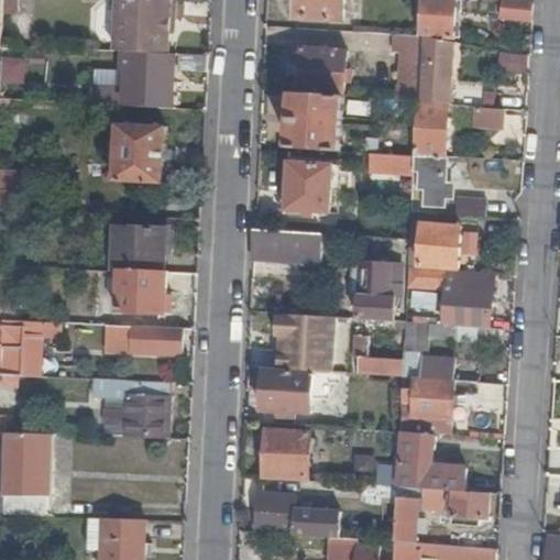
[(2,0),(1,14),(14,14),(14,0),(2,0)]
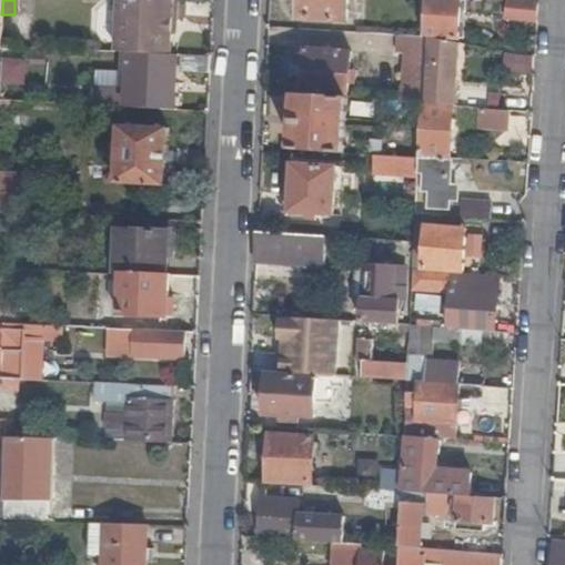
[(125,51),(151,52),(168,53),(169,17),(181,18),(182,0),(117,0),(114,50),(125,51)]
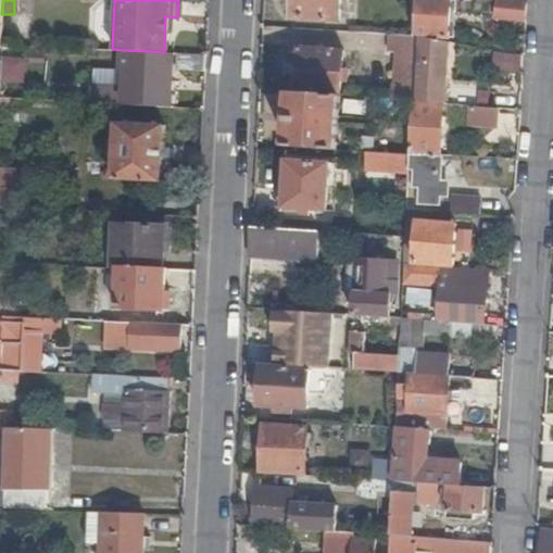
[(290,0),(289,15),(336,19),(336,0),(290,0)]
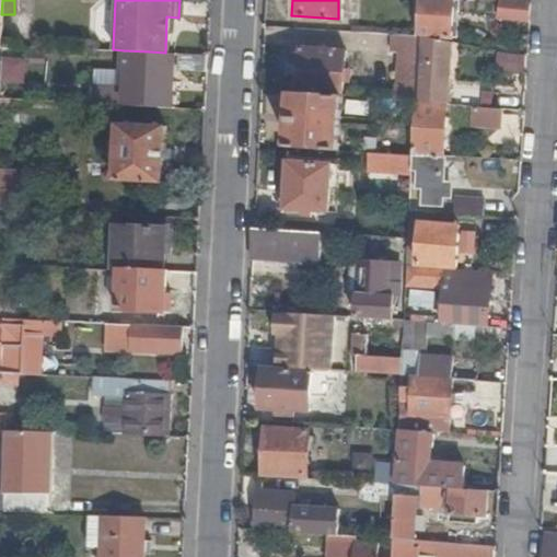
[(419,0),(417,35),(420,35),(451,37),(452,0),(419,0)]
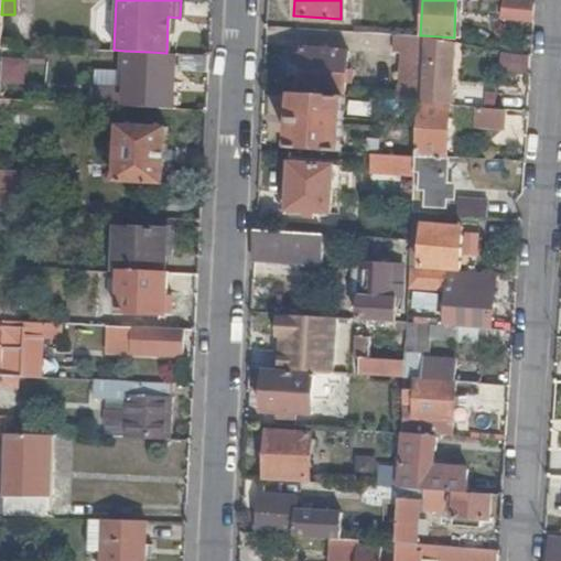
[(532,19),(532,0),(502,0),(500,15),(532,19)]
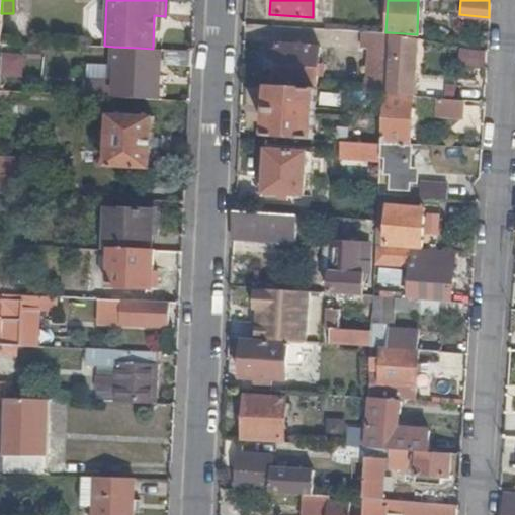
[(385,32),(359,30),(359,47),(366,48),(365,91),(382,93),(385,39),(385,32)]
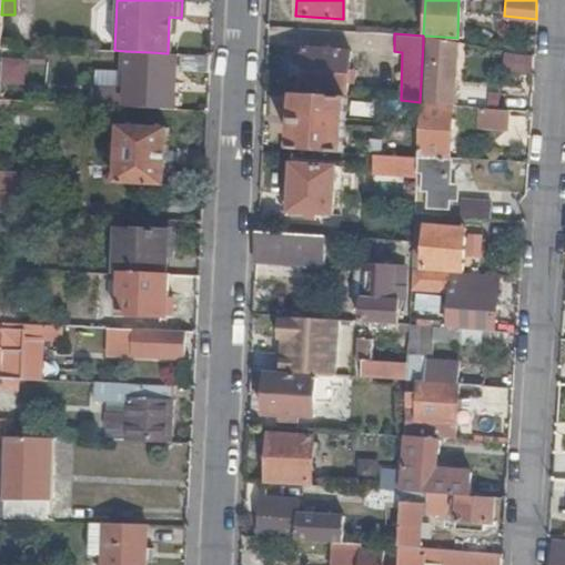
[(423,43),(420,102),(450,104),(452,104),(454,44),(423,43)]
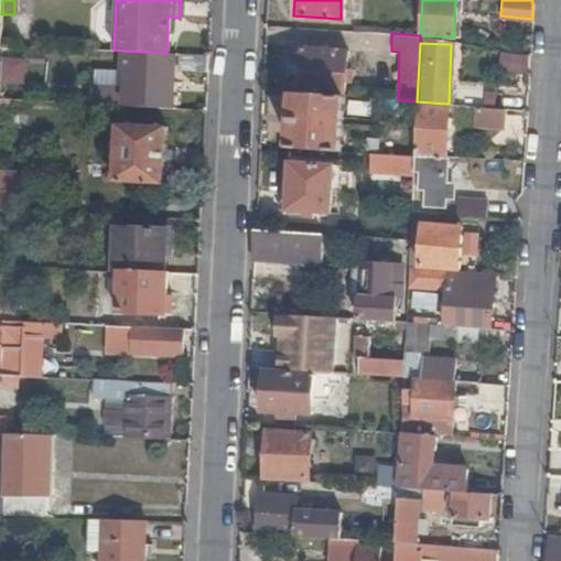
[(292,90),(292,92),(343,95),(346,49),(301,46),(298,90),(292,90)]
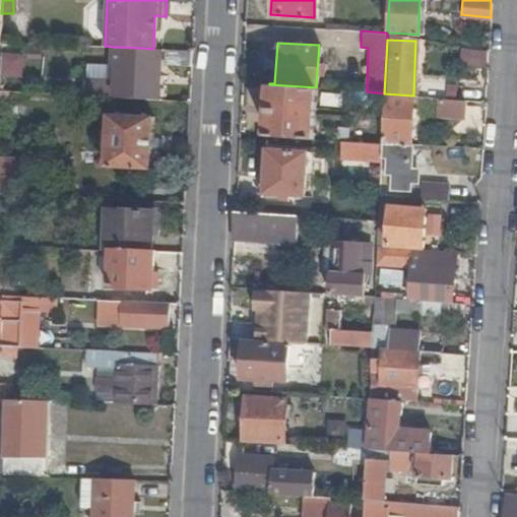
[(91,95),(156,99),(158,58),(138,57),(138,48),(115,47),(114,67),(131,68),(131,83),(92,81),(91,95)]
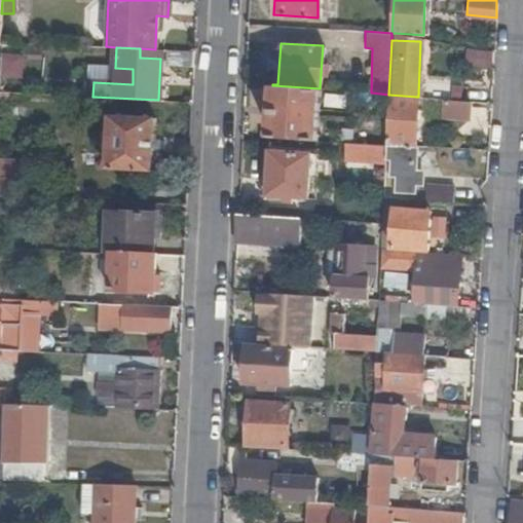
[(467,50),(465,64),(488,66),(489,52),(467,50)]
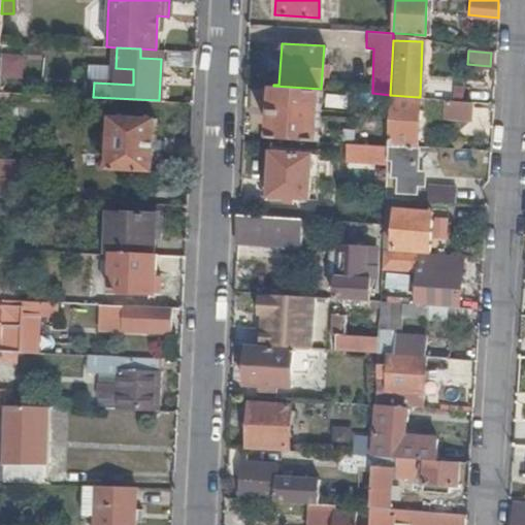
[(273,86),(269,138),(317,141),(321,89),(273,86)]
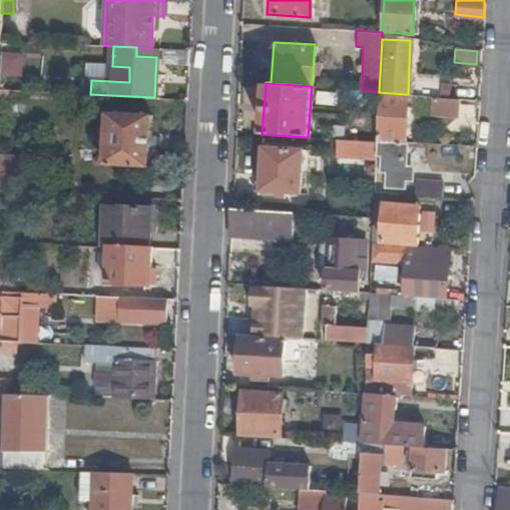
[(379,92),(362,90),(362,100),(379,101),(379,92)]
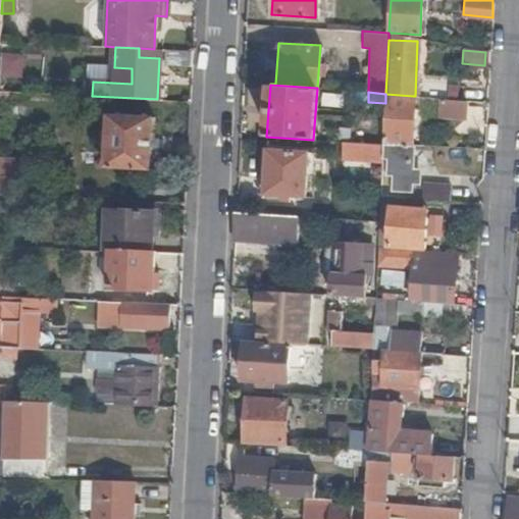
[(385,103),(382,144),(411,145),(413,96),(385,94),(385,103)]
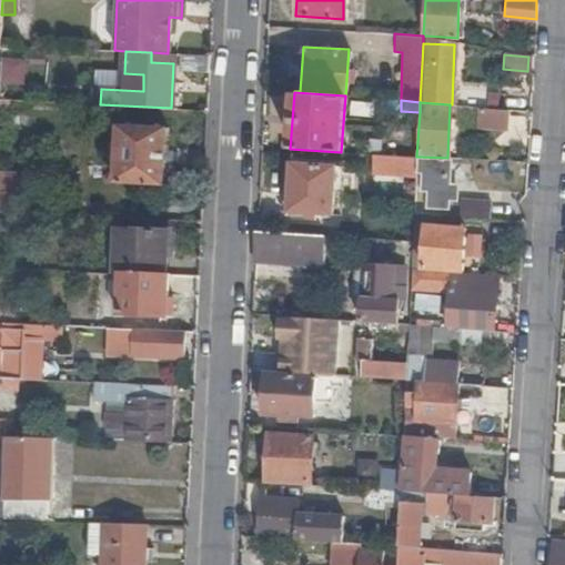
[(478,107),(476,127),(503,129),(504,109),(478,107)]
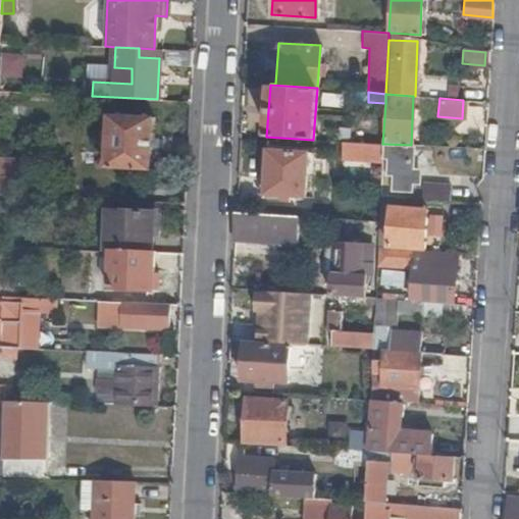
[(104,166),(150,168),(153,116),(106,114),(104,166)]
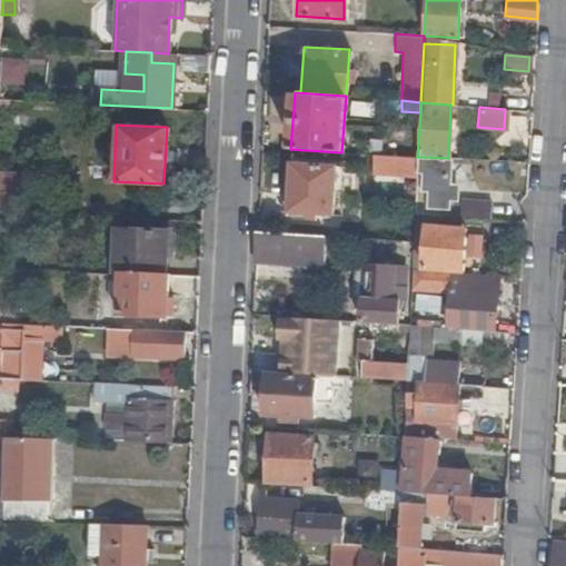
[(371,152),(370,175),(413,177),(414,155),(371,152)]
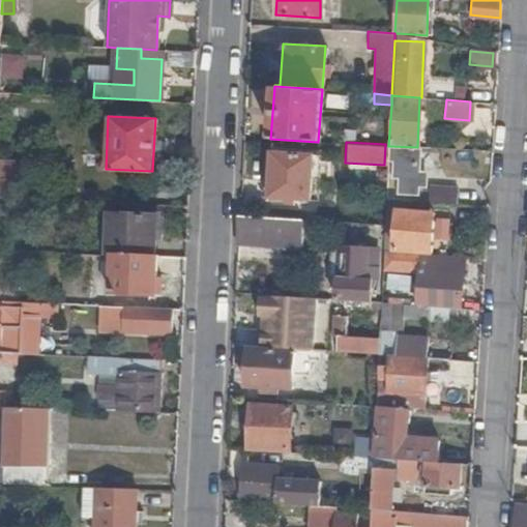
[(417,147),(388,146),(388,162),(399,162),(397,193),(414,196),(415,183),(422,184),(422,175),(415,174),(417,147)]
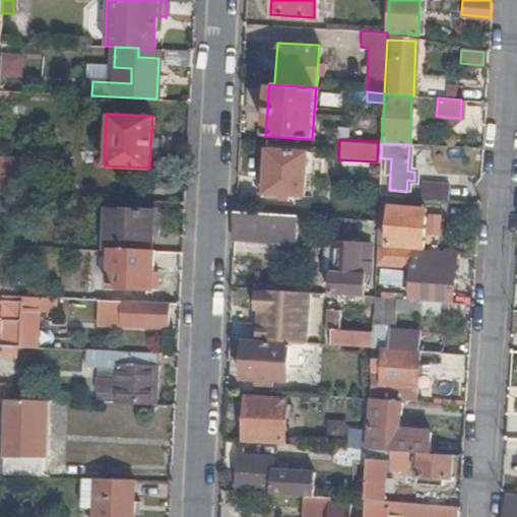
[(261,192),(264,148),(256,148),(254,192),(261,192)]
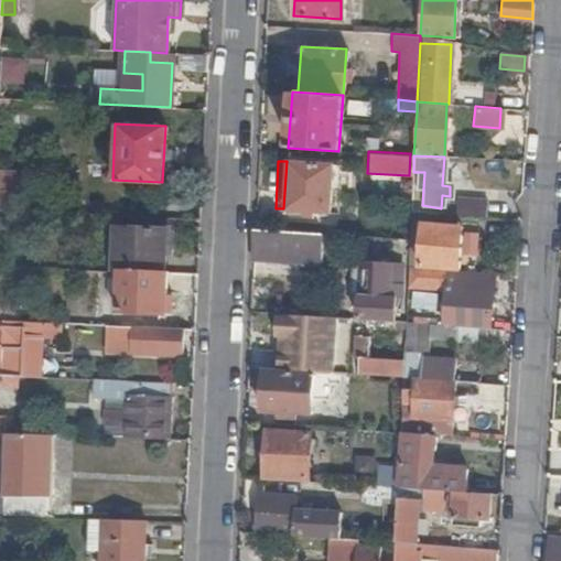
[(332,164),(287,161),(283,208),(330,211),(332,164)]
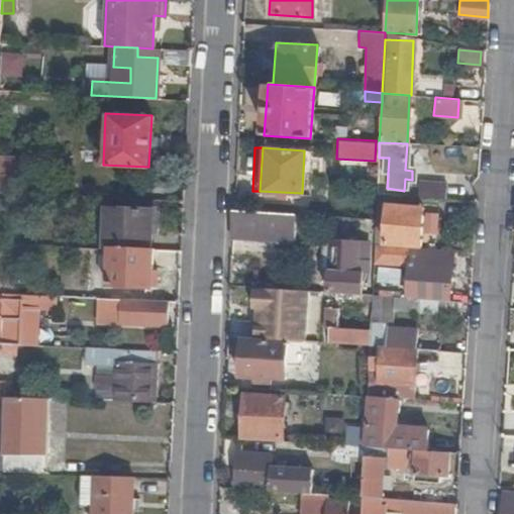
[(0,175),(14,176),(14,153),(0,152),(0,175)]
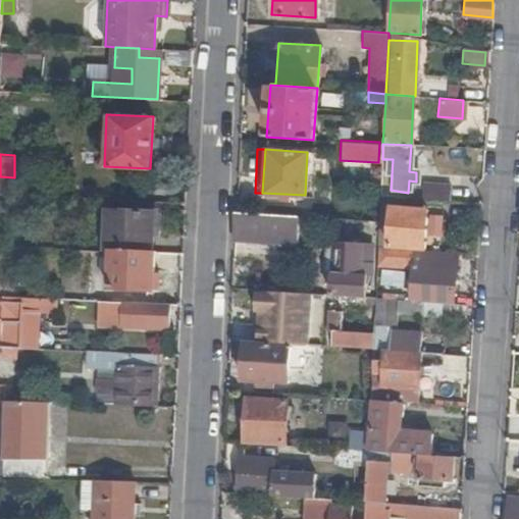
[(418,199),(447,202),(448,187),(419,185),(418,199)]
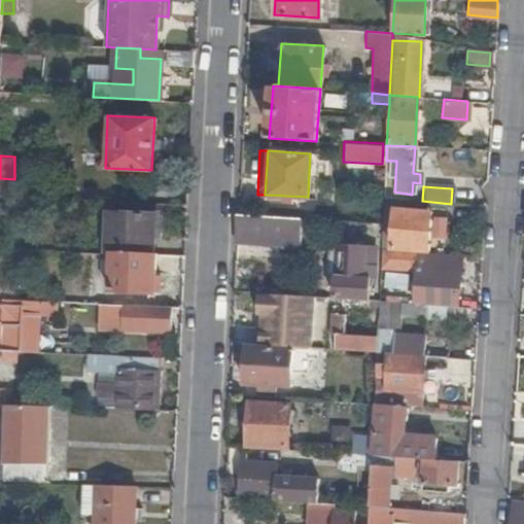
[(410,200),(384,198),(383,208),(393,209),(391,248),(426,251),(428,211),(409,210),(410,200)]
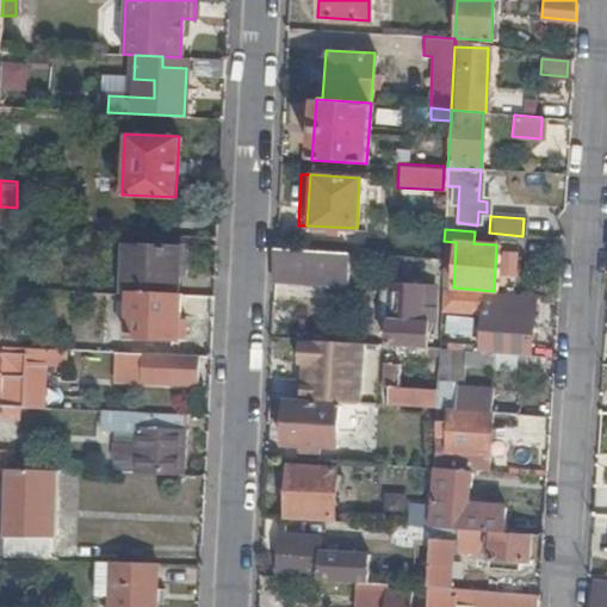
[(119,293),(127,293),(174,296),(177,247),(122,245),(119,293)]
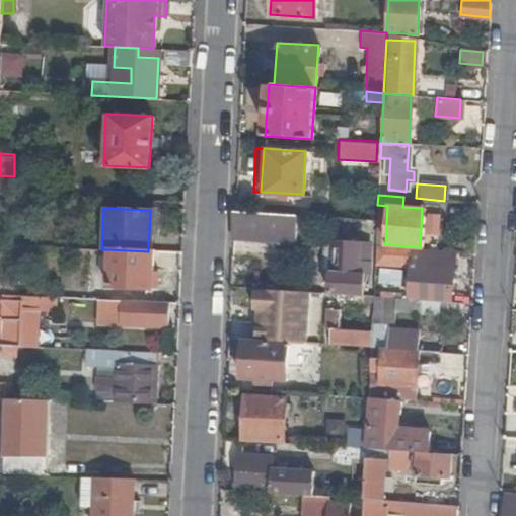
[(231,210),(230,238),(293,242),(294,215),(231,210)]
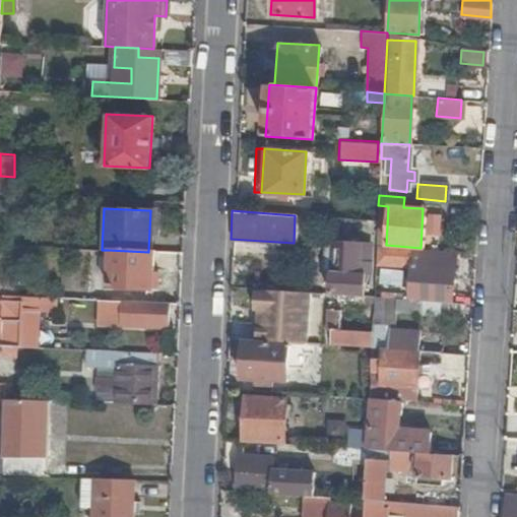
[(329,269),(329,293),(334,294),(374,297),(374,292),(362,291),(363,274),(370,275),(371,241),(341,240),(339,269),(329,269)]
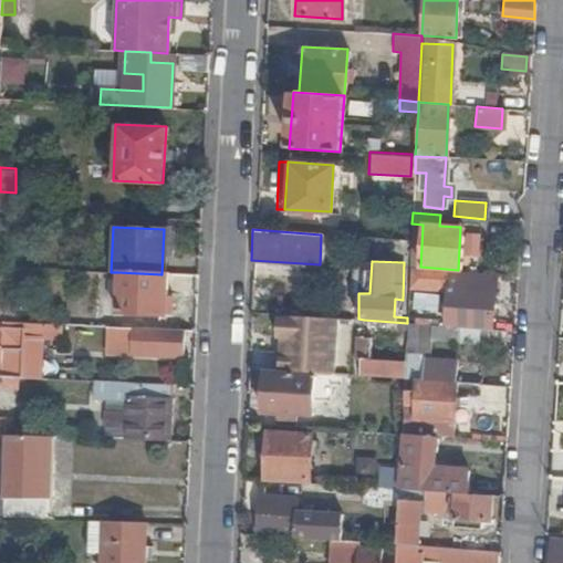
[(361,261),(358,293),(369,293),(372,261),(361,261)]
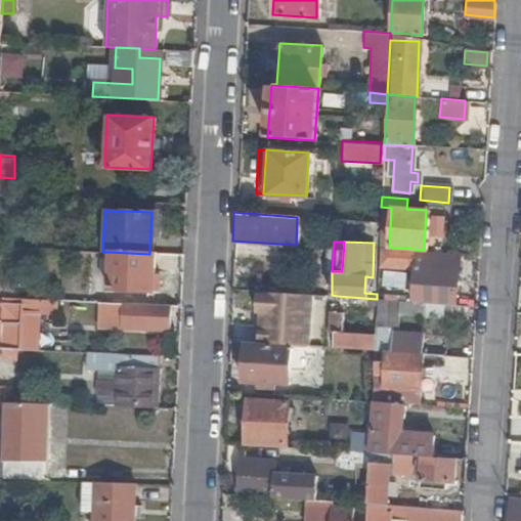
[(457,254),(378,248),(378,267),(414,270),(411,301),(453,305),(457,254)]
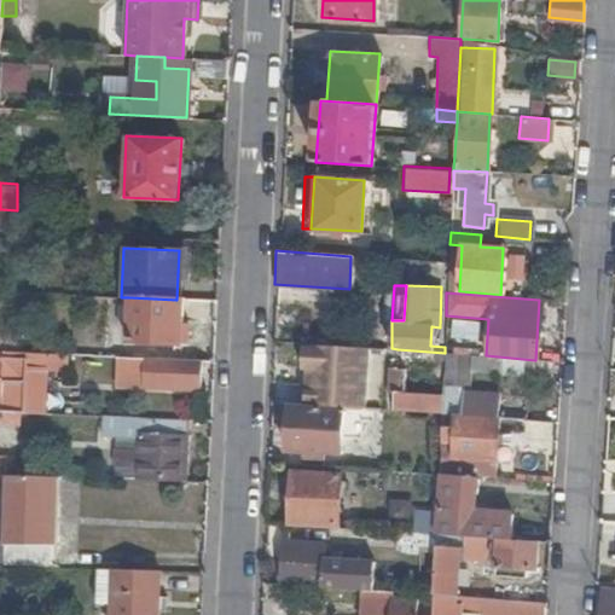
[(179,324),(179,301),(177,300),(128,297),(126,340),(184,343),(185,324),(179,324)]
